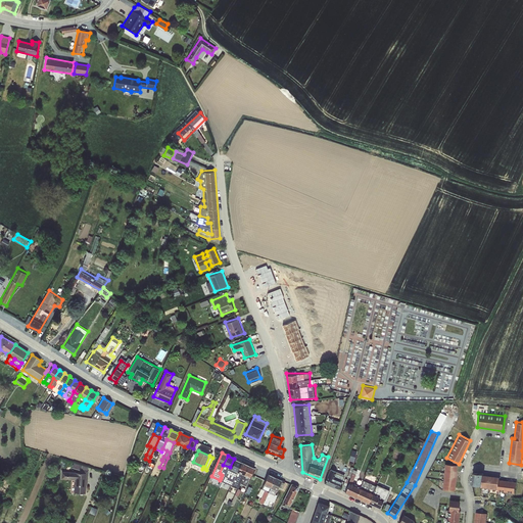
[(231,469),(237,472),(241,462),(236,460),(231,469)]
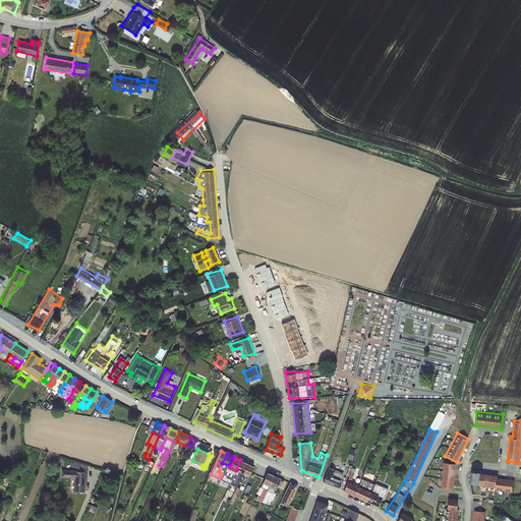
[(240,460),(236,470),(243,473),(248,464),(240,460)]
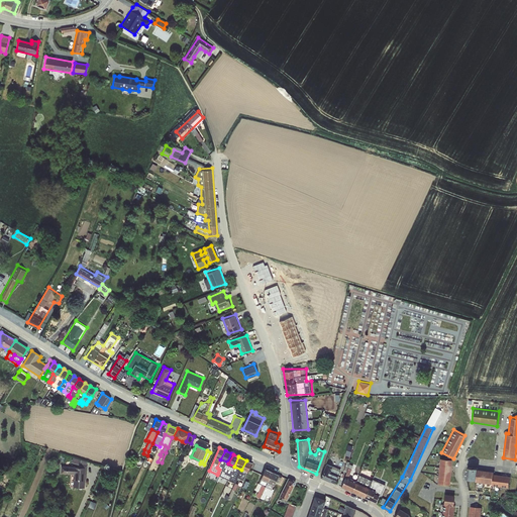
[(451,458),(439,457),(437,483),(449,485),(451,458)]
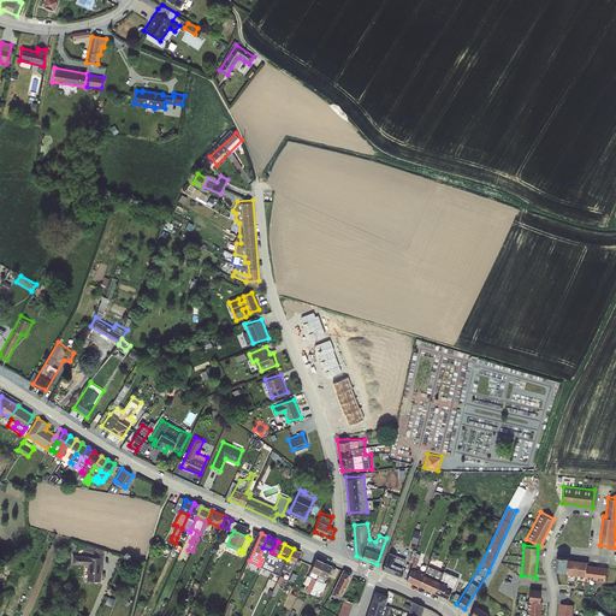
[(261,560),(260,563),(259,566),(255,573),(259,574),(264,566),(264,564),(268,554),(270,551),(271,550),(262,548),(259,557),(261,560)]
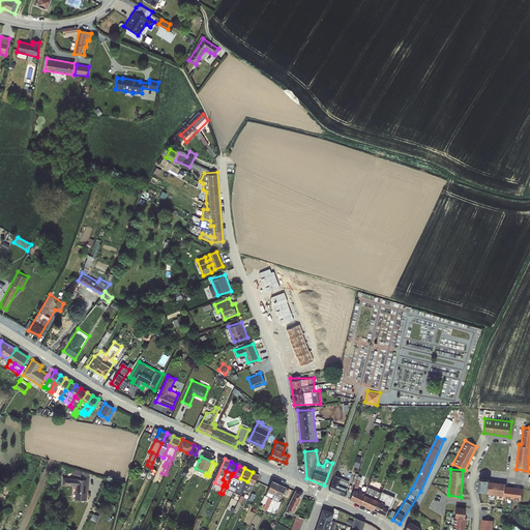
[(253,472),(247,481),(254,483),(258,474),(253,472)]
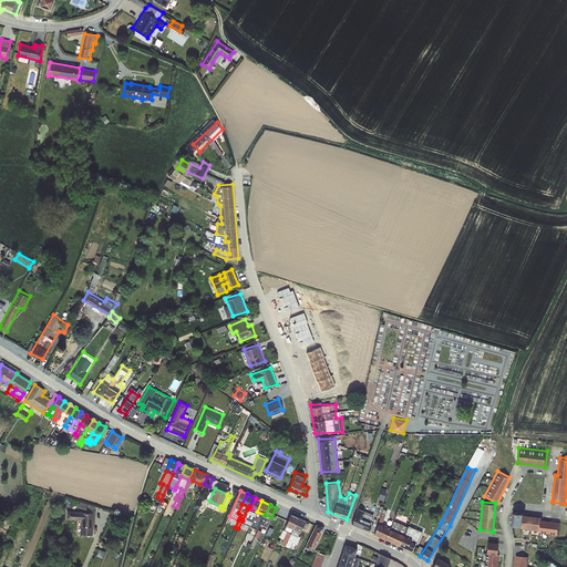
[(243,519),(243,521),(245,522),(244,523),(243,525),(250,528),(251,526),(253,521),(257,512),(250,508),(248,507),(247,509),(243,519)]
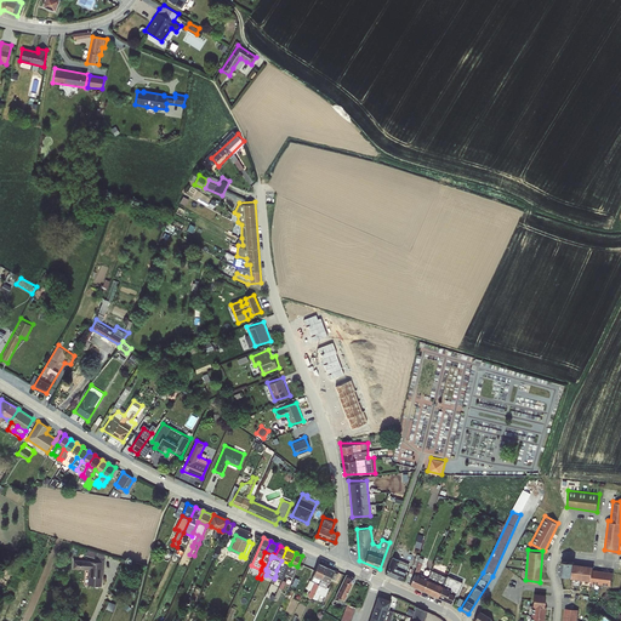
[(392,557),(385,574),(402,581),(410,564),(392,557)]
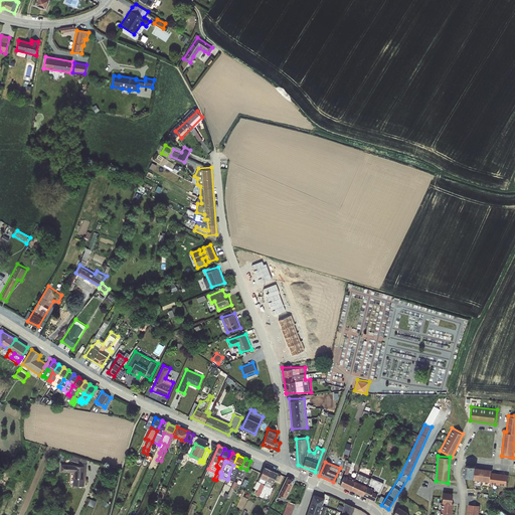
[(87,464),(61,463),(60,472),(73,472),(73,486),(86,487),(87,464)]
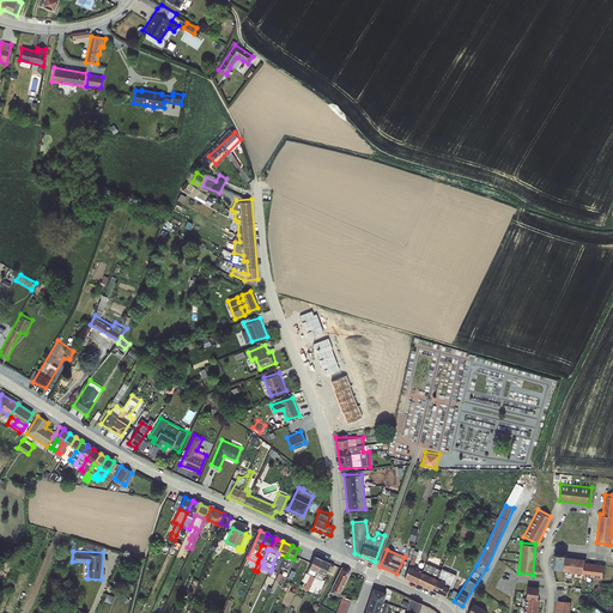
[(273,563),(272,569),(275,570),(274,571),(279,572),(281,566),(286,557),(278,553),(273,563)]
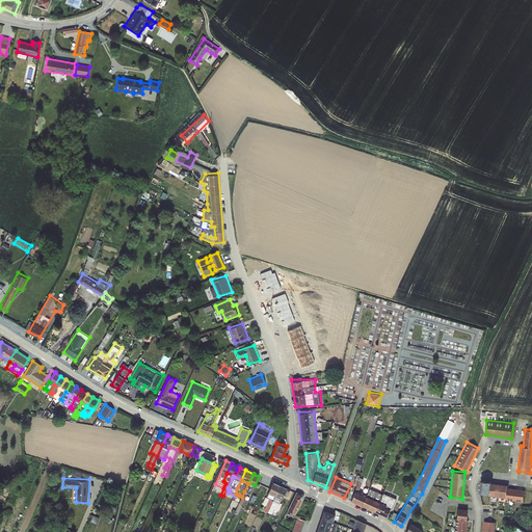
[(491,482),(482,480),(480,491),(494,494),(493,495),(509,498),(511,484),(491,482)]
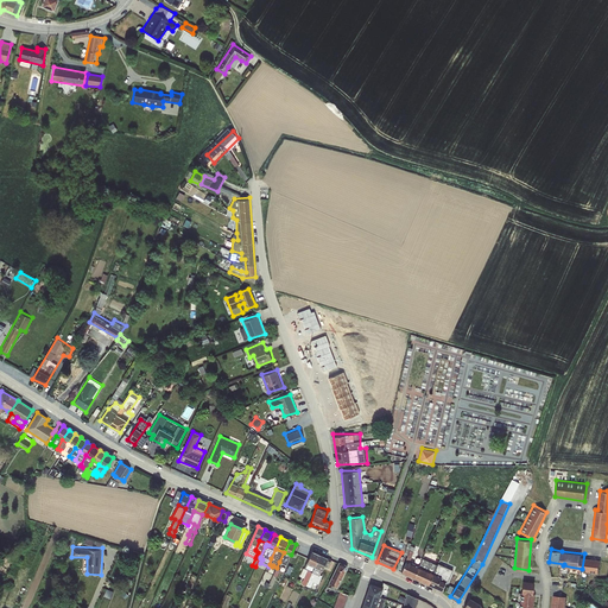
[(306,563),(315,567),(321,555),(312,551),(306,563)]
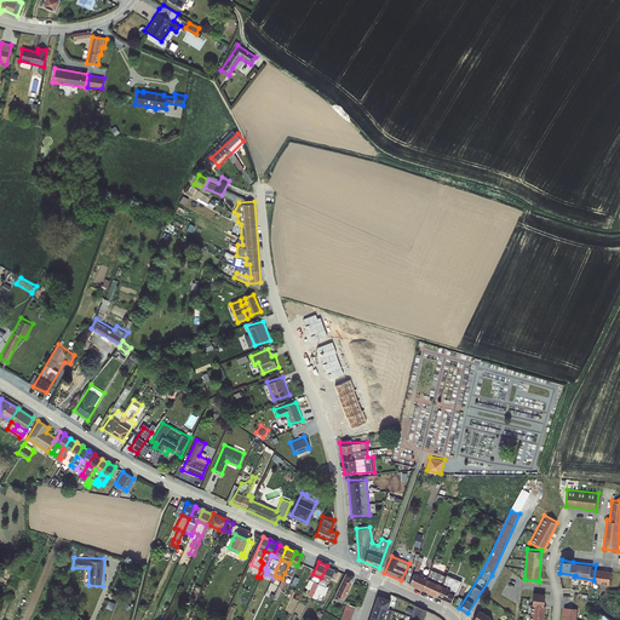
[(290,563),(285,573),(288,574),(292,575),(297,566),(290,563)]
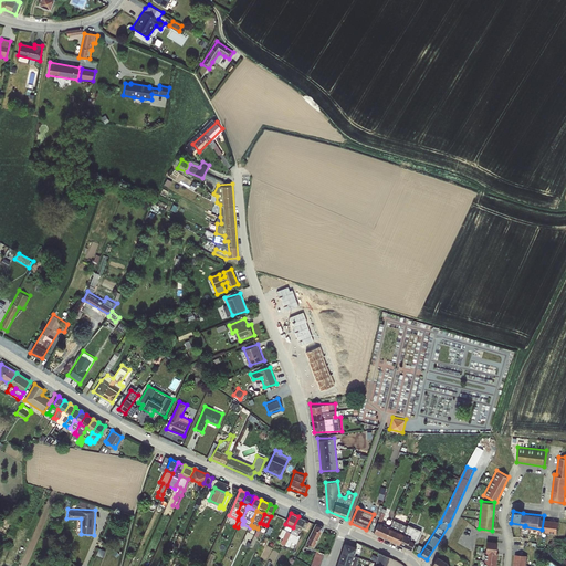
[(293,527),(300,531),(302,527),(304,521),(305,520),(299,516),(293,527)]
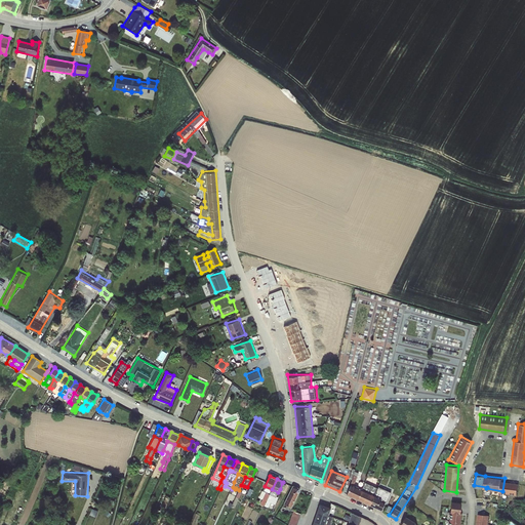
[(350,483),(346,493),(381,509),(386,500),(380,498),(381,496),(350,483)]
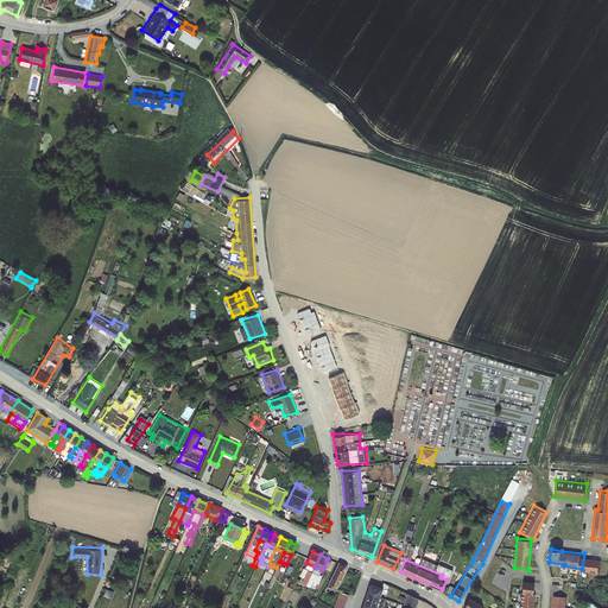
[(315,567),(306,563),(304,569),(299,576),(303,578),(302,583),(306,586),(315,567)]
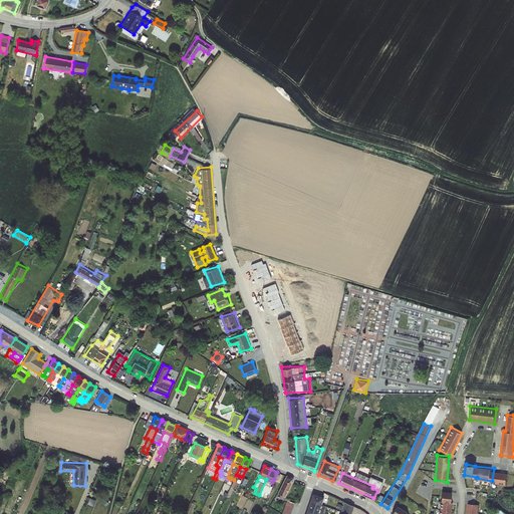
[(280,494),(285,496),(293,480),(292,478),(286,476),(278,493),(280,494)]
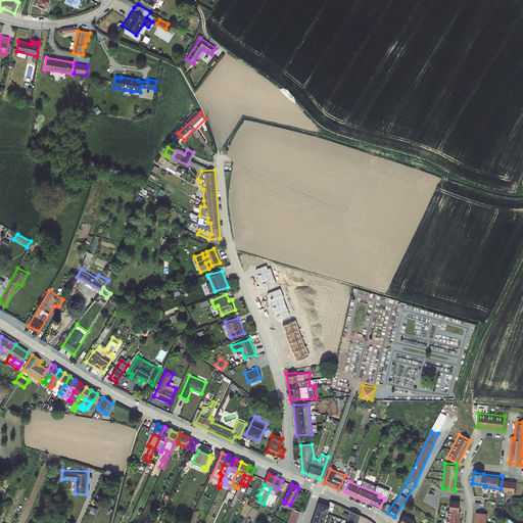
[(271,487),(264,504),(267,505),(268,502),(271,504),(277,490),(271,487)]
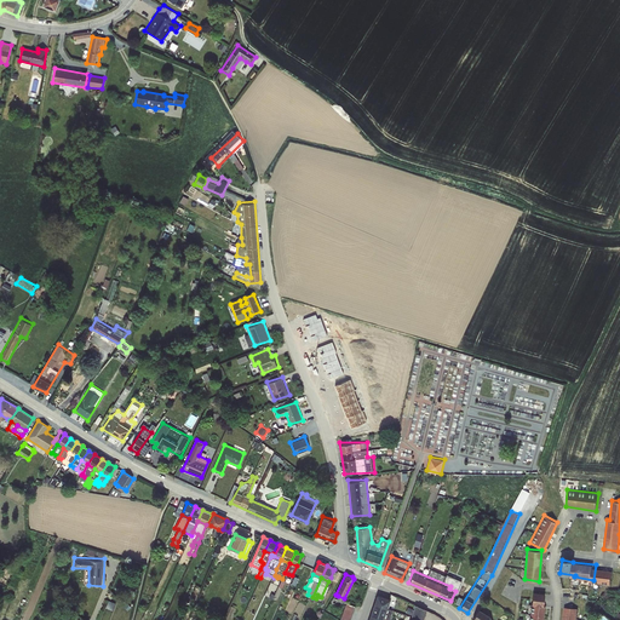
[(286,581),(282,579),(279,586),(273,600),(276,601),(282,587),(286,581)]
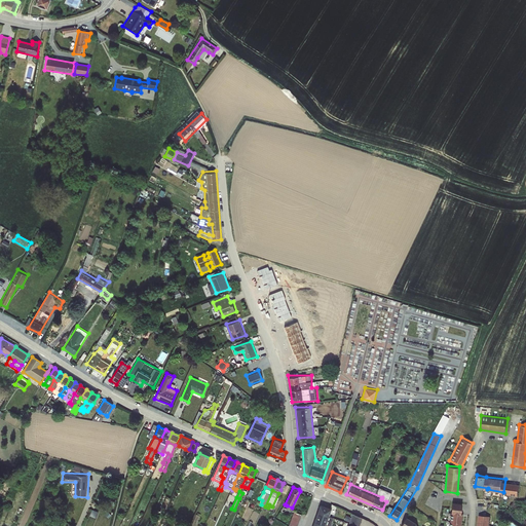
[(462,525),(464,511),(462,511),(463,501),(452,500),(449,525),(462,525)]
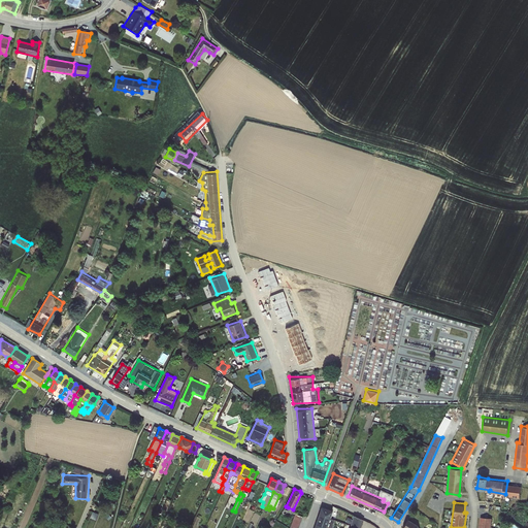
[(319,515),(330,519),(332,510),(322,507),(319,515)]
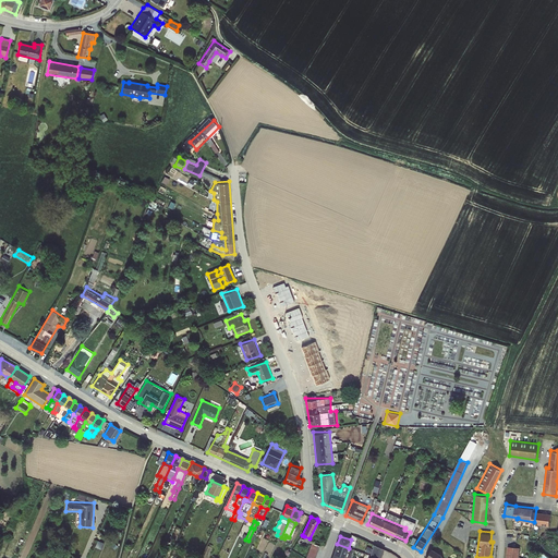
[(312,543),(306,557),(315,557),(319,546),(312,543)]
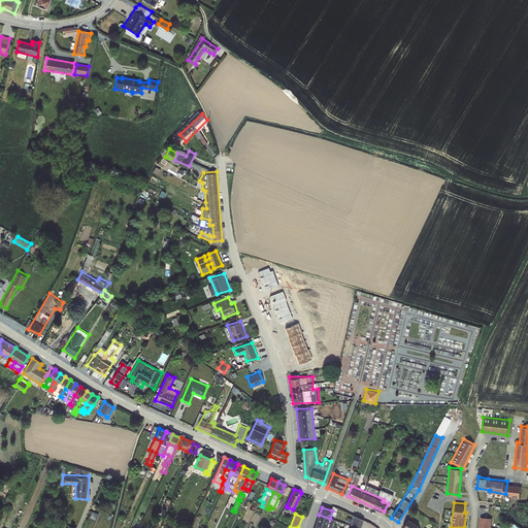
[(316,524),(327,527),(330,519),(319,515),(316,524)]
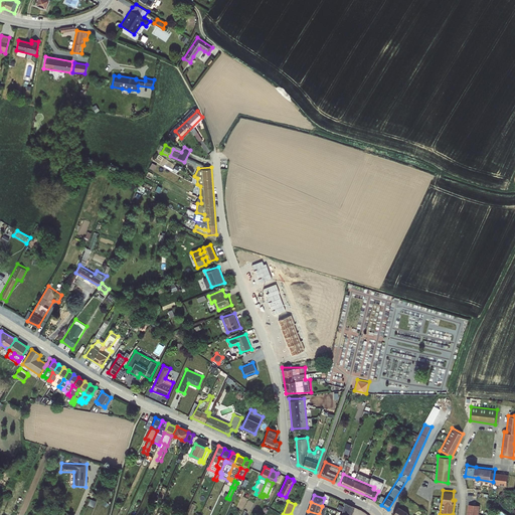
[(341,514),(351,514),(352,513),(354,507),(345,503),(343,508),(341,514)]
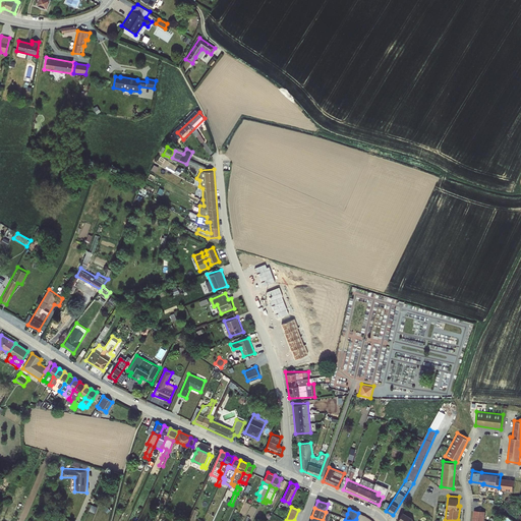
[(473,509),(472,520),(484,520),(485,510),(473,509)]
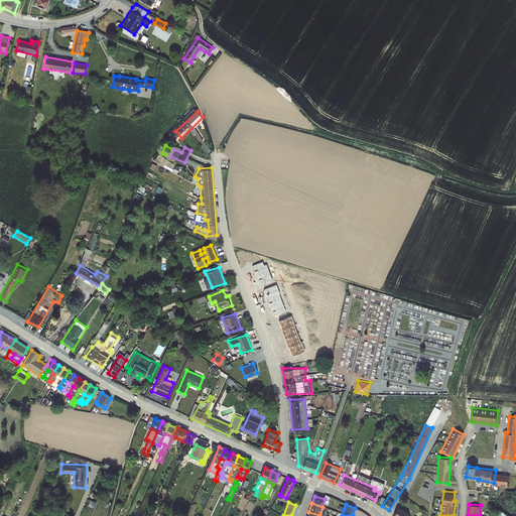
[(192,505),(186,515),(190,515),(197,506),(192,505)]
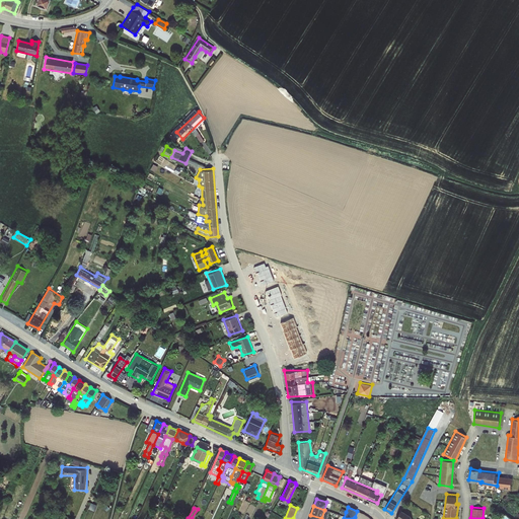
[(396,518),(411,518),(410,515),(400,509),(395,518),(396,518)]
